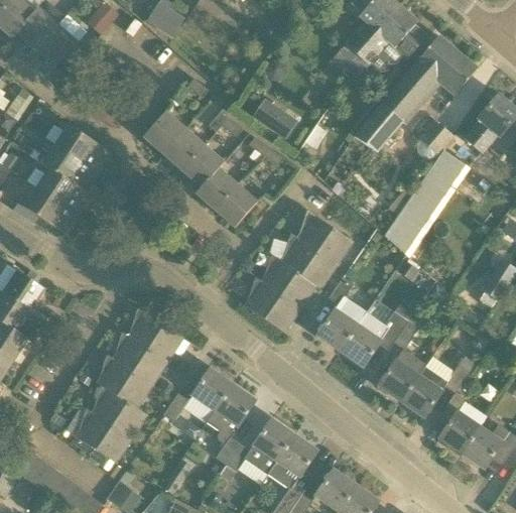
[(0,0),(0,11),(9,0),(0,0)]
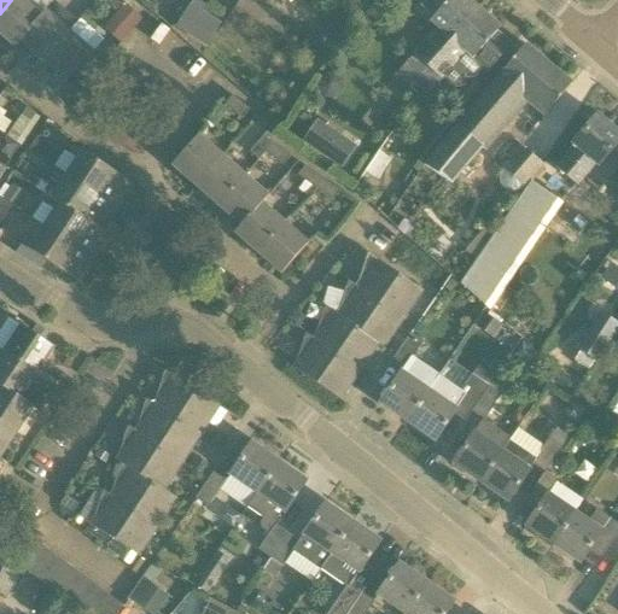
[(21,41),(44,16),(25,0),(11,0),(0,13),(0,31),(16,45),(19,40),(21,41)]
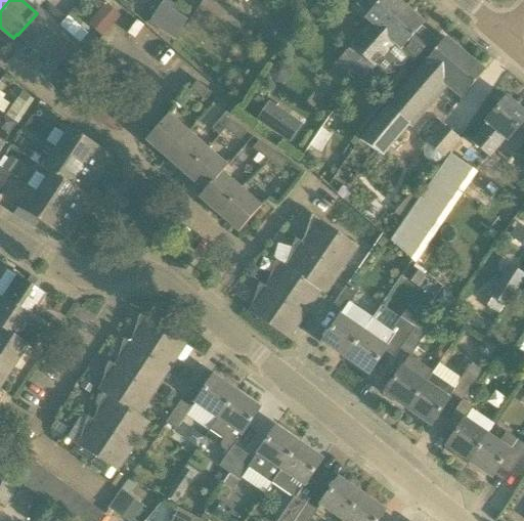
[(350,44),(335,61),(347,73),(351,68),(403,8),(406,5),(402,2),(401,1),(400,0),(353,0),(350,4),(364,16),(370,22),(350,44)]
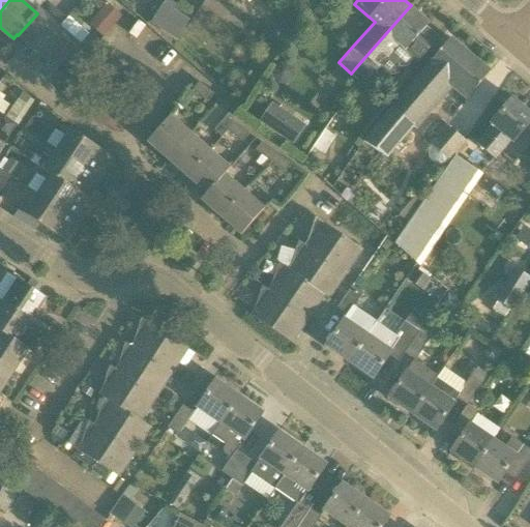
[(107,1),(88,22),(104,35),(121,13),(107,1)]
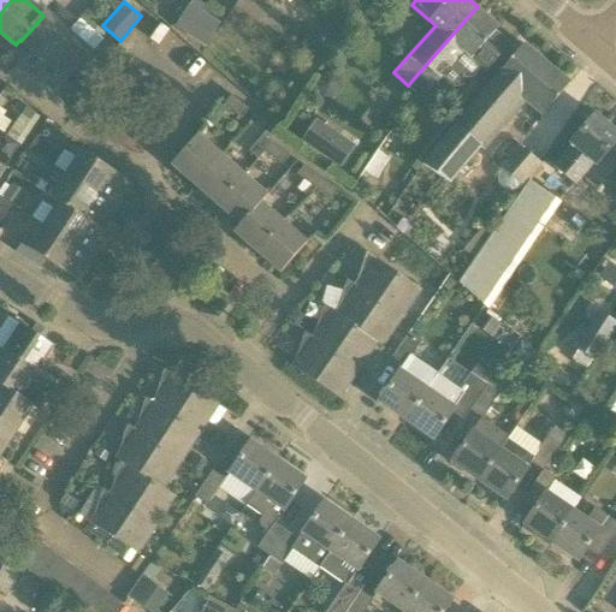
[(189,1),(175,24),(206,43),(220,21),(189,1)]
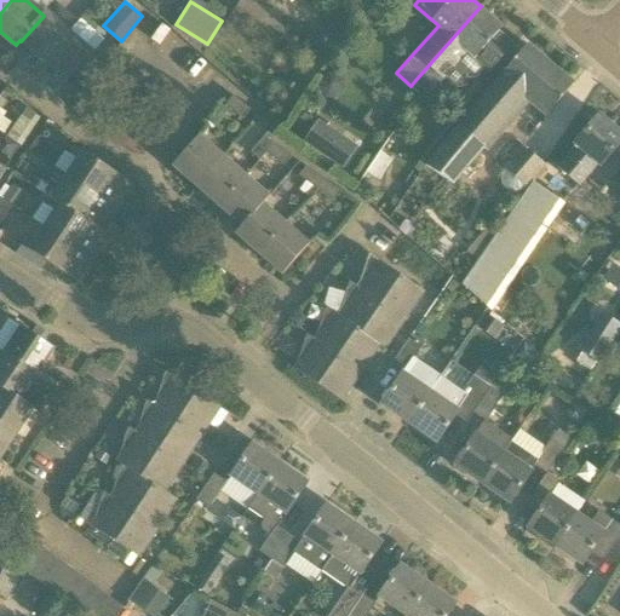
[(415,80),(411,86),(417,91),(418,92),(423,86),(430,92),(445,75),(453,65),(465,76),(475,76),(483,67),(489,70),(514,42),(498,29),(501,26),(486,11),(481,6),(477,10),(415,80)]
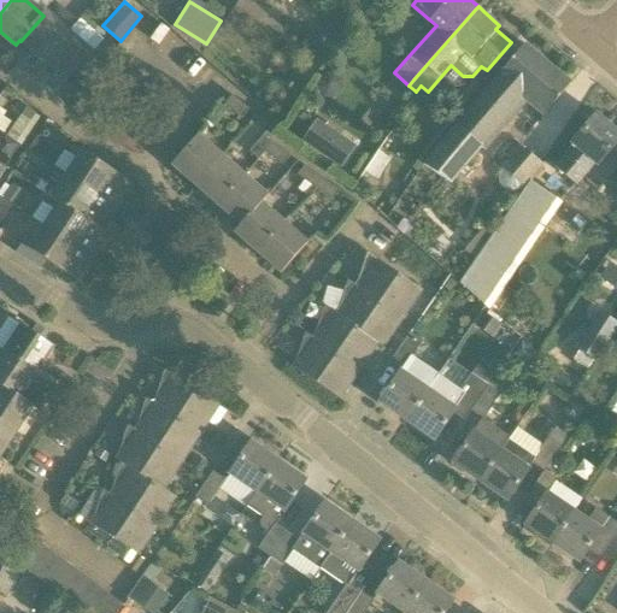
[(43,16),(21,41),(43,60),(70,30),(47,11),(43,16)]
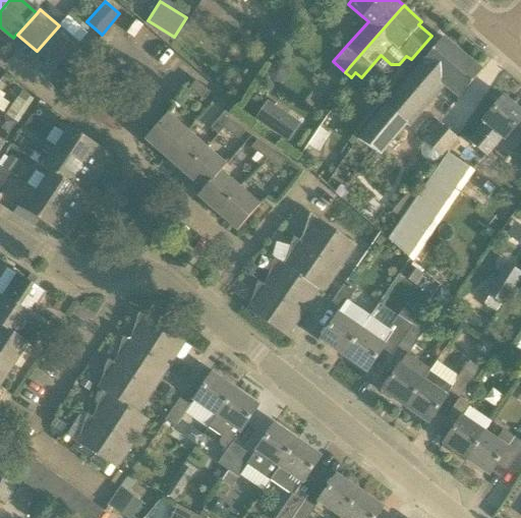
[(67,15),(59,25),(37,51),(55,67),(87,32),(67,15)]
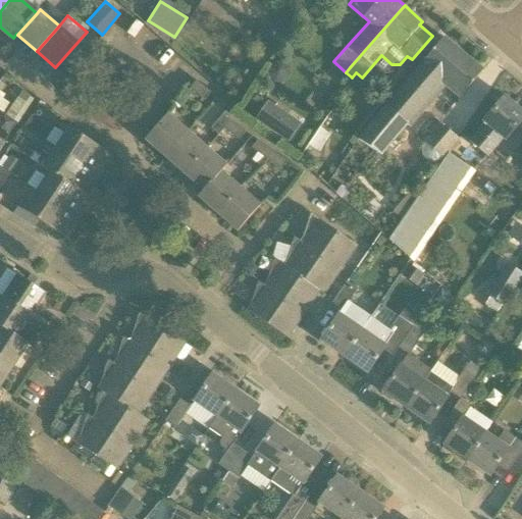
[(462,94),(483,68),(444,35),(375,116),(359,138),(381,153),(445,79),(462,94)]
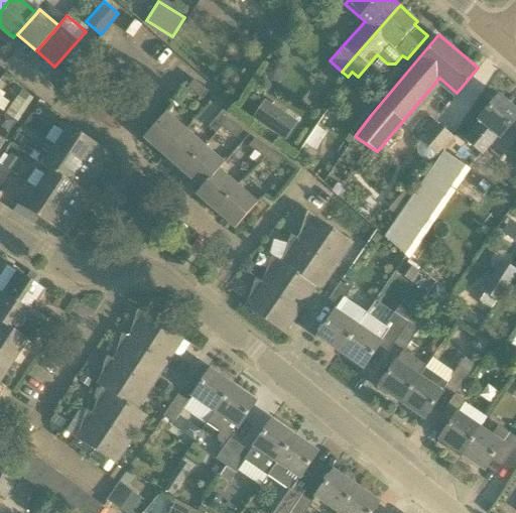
[(208,90),(195,78),(188,84),(202,97),(208,90)]
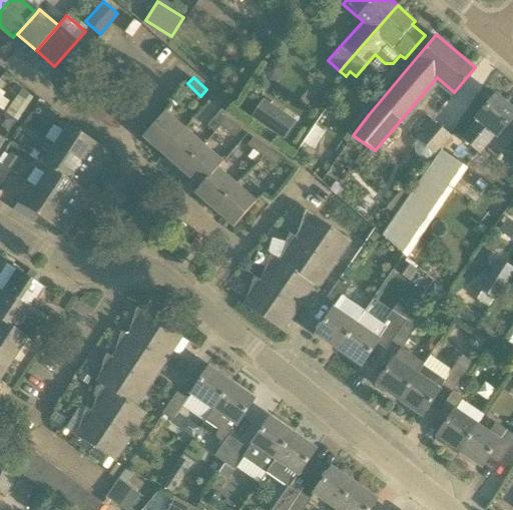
[(0,106),(4,109),(10,100),(2,95),(5,91),(1,88),(5,82),(0,78),(0,106)]
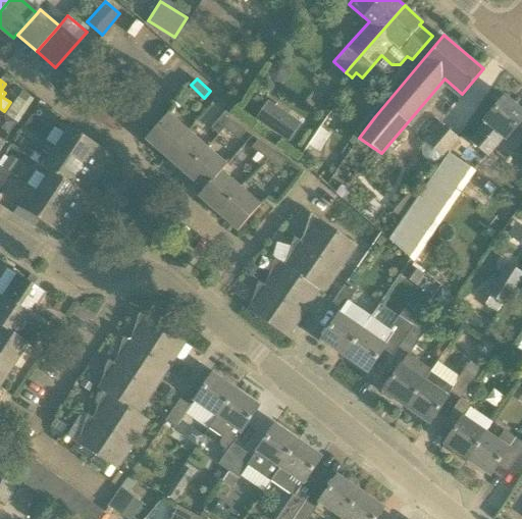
[(18,120),(34,97),(29,94),(30,92),(23,89),(18,96),(16,95),(5,112),(18,120)]
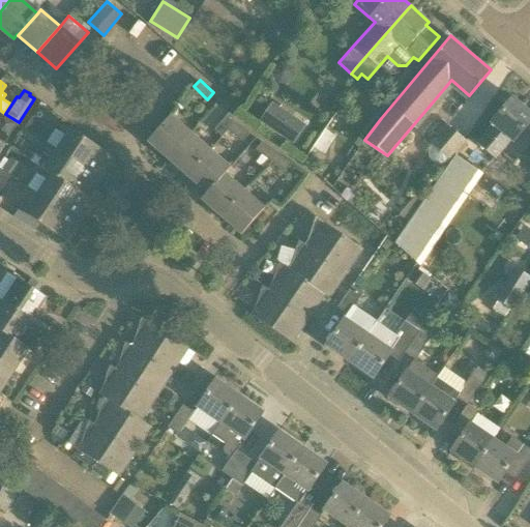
[(529,119),(529,111),(512,96),(491,121),(493,123),(477,142),(495,156),(510,139),(512,140),(529,119)]
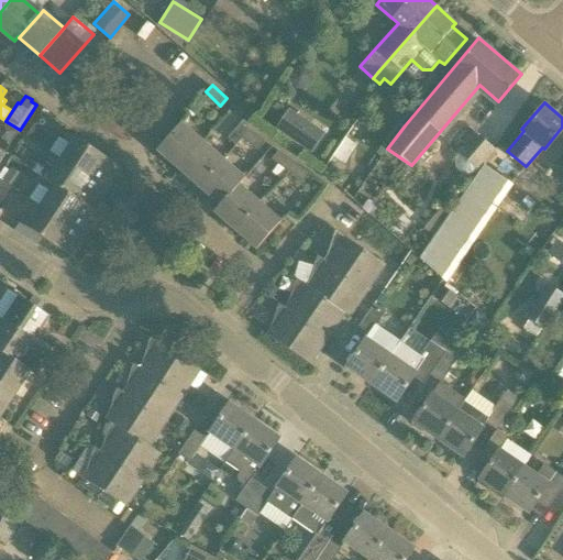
[(289,107),(275,127),(310,152),(324,132),(289,107)]
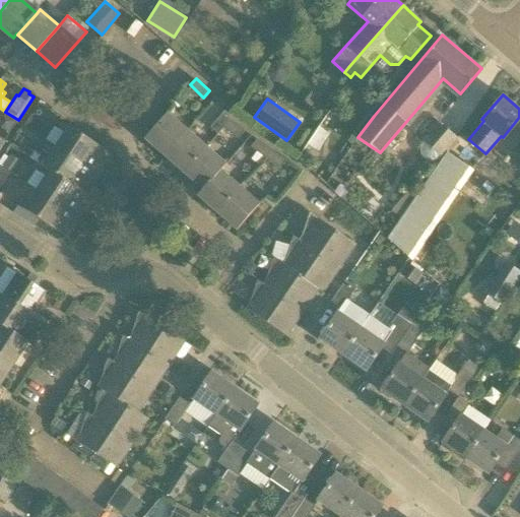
[(3,112),(0,117),(0,123),(0,126),(9,132),(16,121),(3,112)]
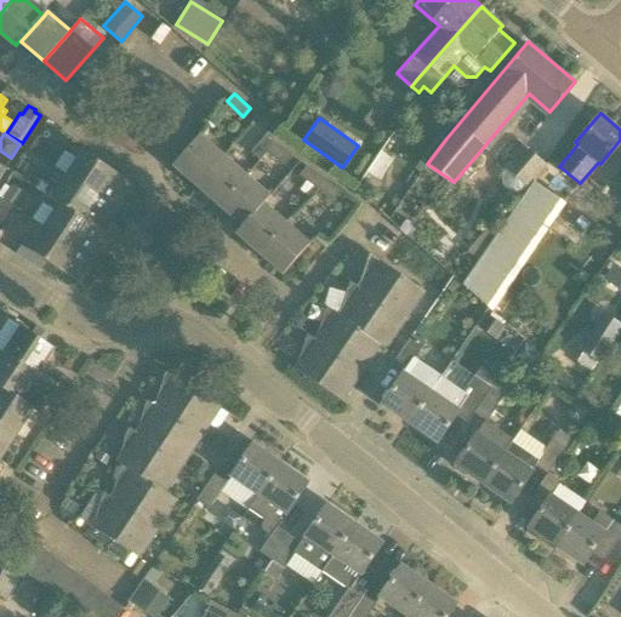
[(195,184),(222,154),(199,133),(172,164),(195,184)]
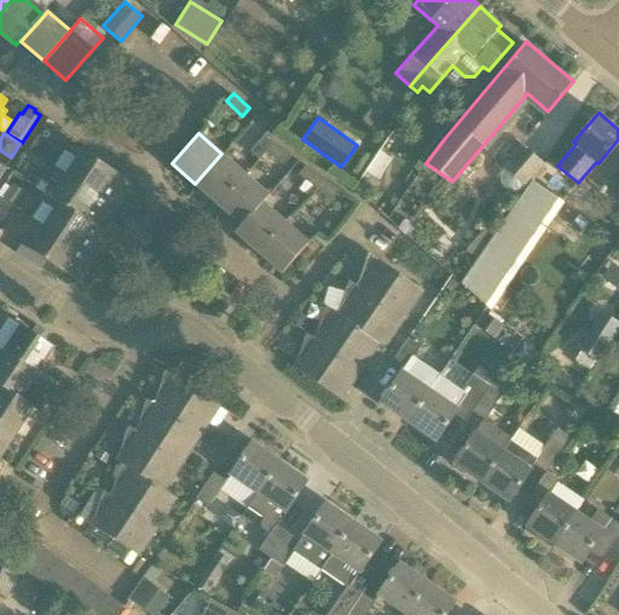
[(46,158),(55,145),(38,134),(29,146),(46,158)]
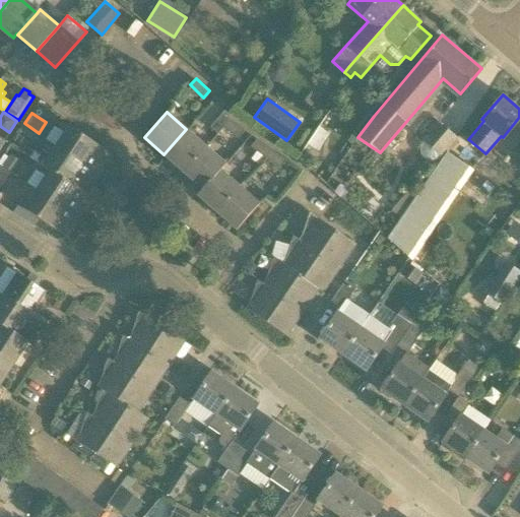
[(217,132),(222,125),(230,118),(221,113),(210,126),(217,132)]
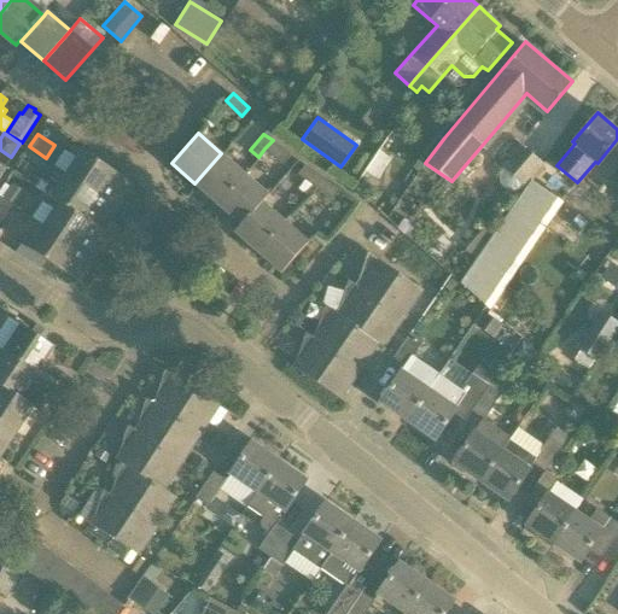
[(283,164),(291,153),(273,140),(264,148),(283,164)]
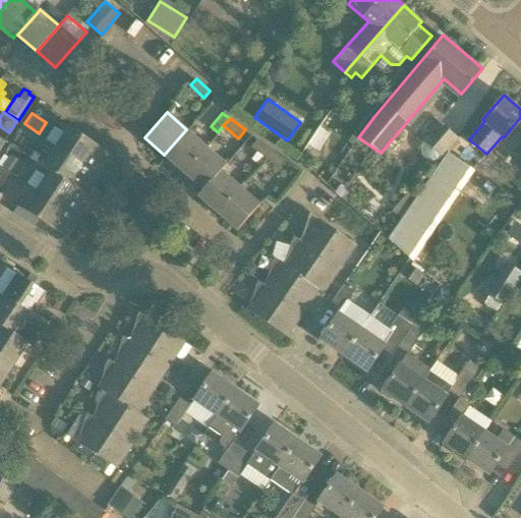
[(444,153),(459,135),(440,118),(423,135),(444,153)]
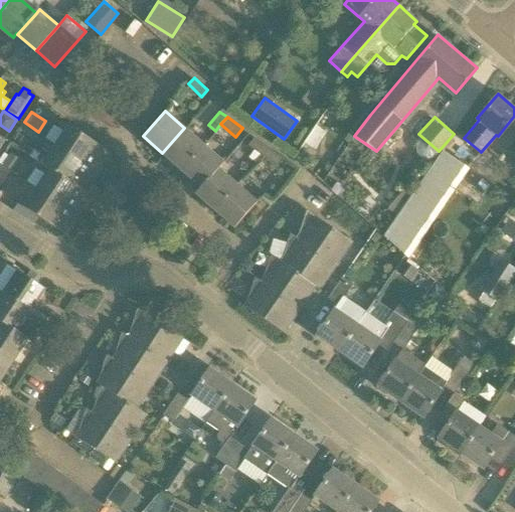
[(111,152),(81,133),(62,120),(58,126),(63,130),(55,144),(94,169),(101,159),(105,161),(111,152)]
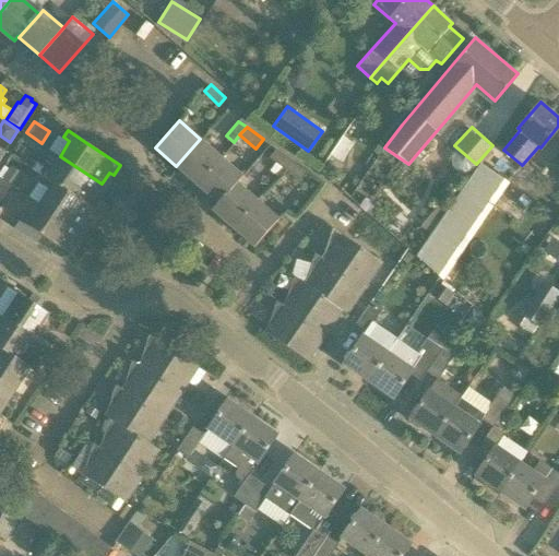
[(343,133),(331,152),(342,160),(355,141),(343,133)]
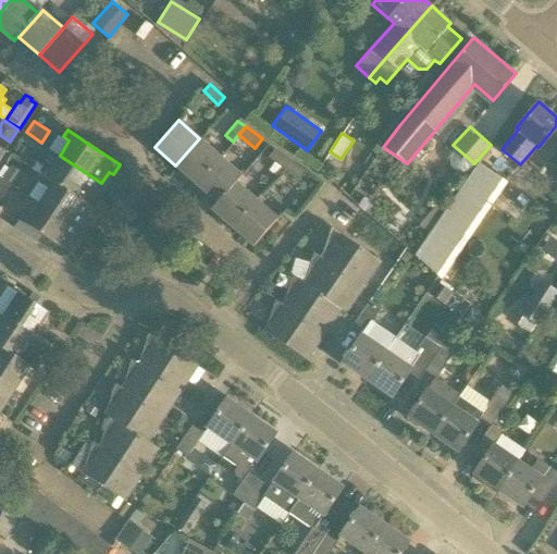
[(196,183),(220,156),(199,138),(175,165),(196,183)]
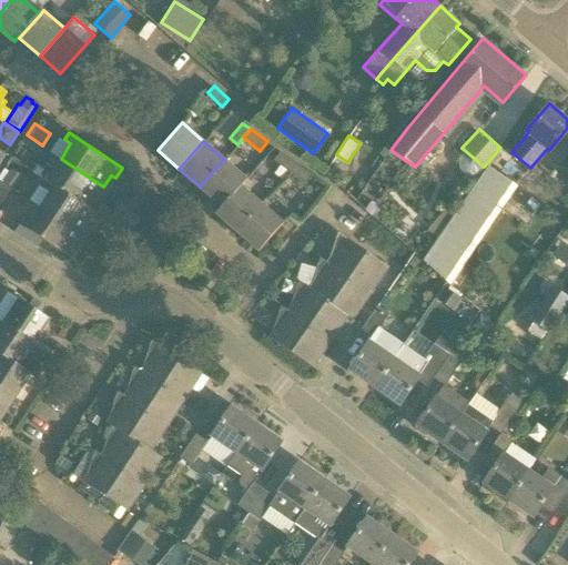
[(23,164),(32,152),(20,144),(11,157),(23,164)]
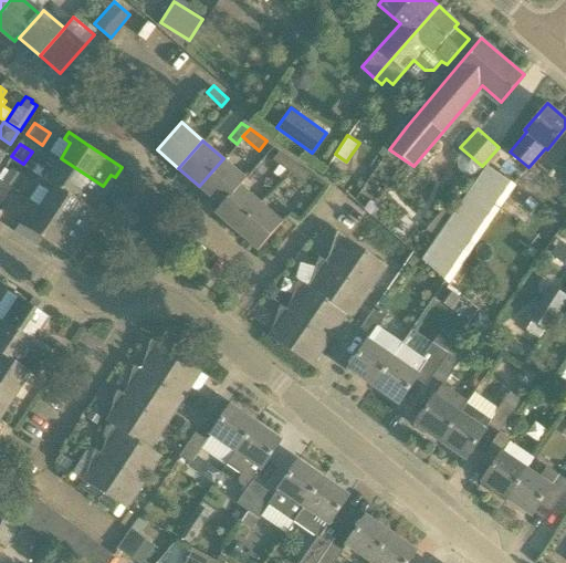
[(294,160),(279,149),(273,158),(280,163),(273,170),(282,177),(289,168),(294,160)]
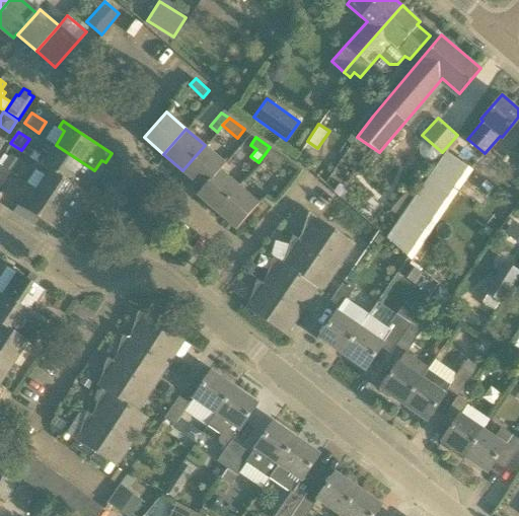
[(422,138),(419,146),(419,151),(423,157),(430,159),(435,159),(438,159),(442,155),(422,138)]
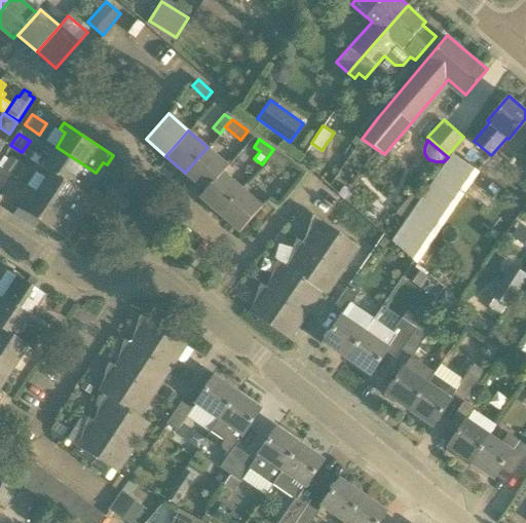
[(96,173),(57,147),(47,160),(41,156),(38,161),(87,194),(94,186),(89,183),(96,173)]
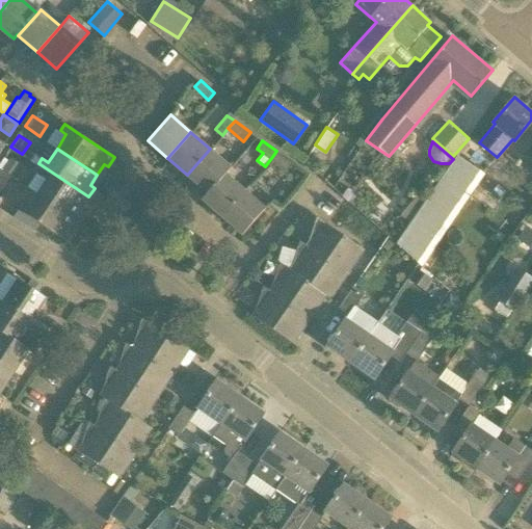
[(224,173),(230,166),(227,163),(210,149),(187,175),(207,192),(224,173)]
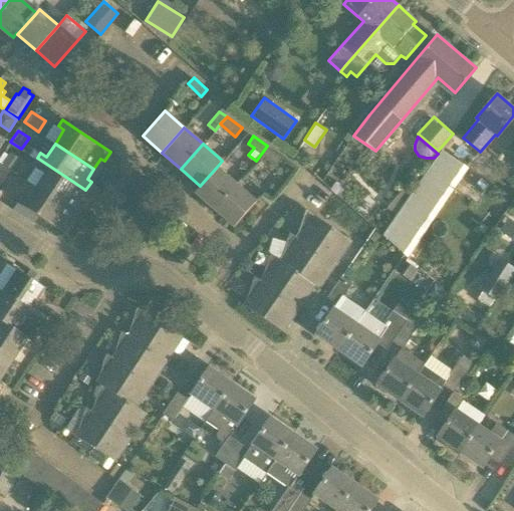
[(283,157),(267,146),(262,153),(278,165),(283,157)]
